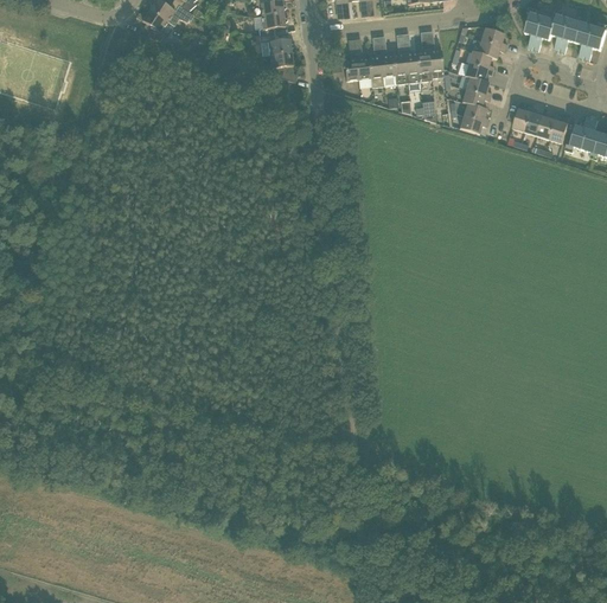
[(191,19),(193,13),(189,11),(185,8),(172,0),(170,6),(160,0),(155,0),(151,1),(151,6),(149,8),(168,20),(174,24),(179,17),(187,20),(189,18),(191,19)]
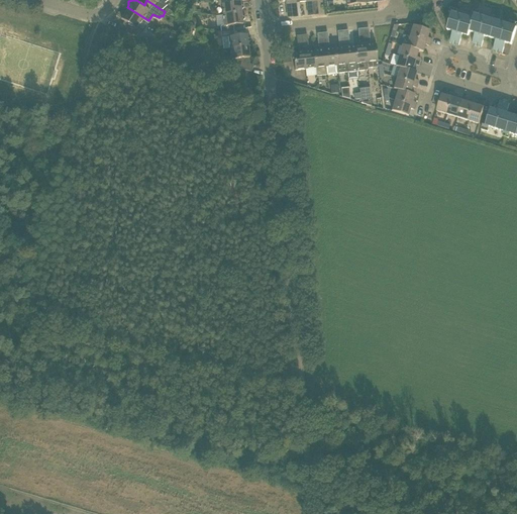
[(158,7),(161,9),(167,2),(165,0),(146,0),(158,7)]
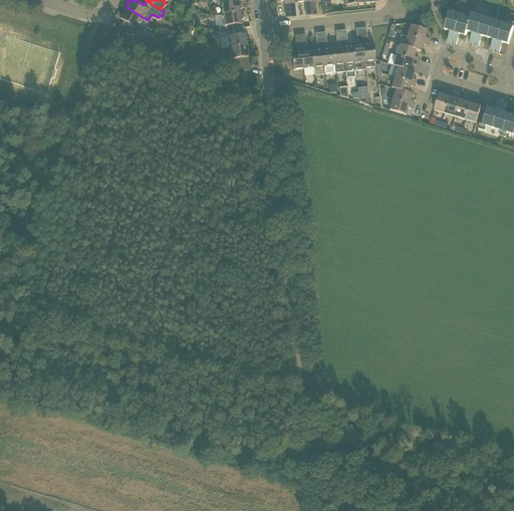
[(229,0),(217,0),(217,2),(220,2),(221,12),(240,11),(240,8),(242,5),(239,2),(239,0),(229,0)]
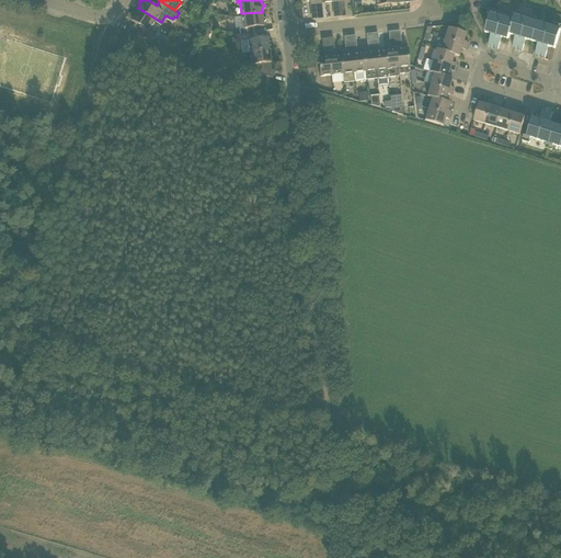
[(508,36),(510,32),(516,8),(513,8),(511,18),(494,13),(496,8),(489,6),(488,11),(491,12),(485,30),(492,32),(489,43),(491,44),(490,46),(495,47),(495,45),(499,46),(502,34),(508,36)]
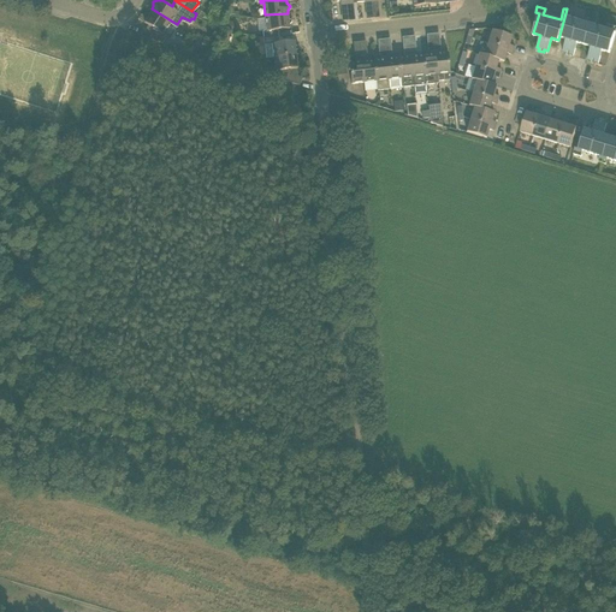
[(141,25),(140,33),(163,40),(167,34),(170,35),(177,24),(171,21),(152,9),(150,11),(146,12),(147,17),(144,19),(148,23),(146,27),(141,25)]
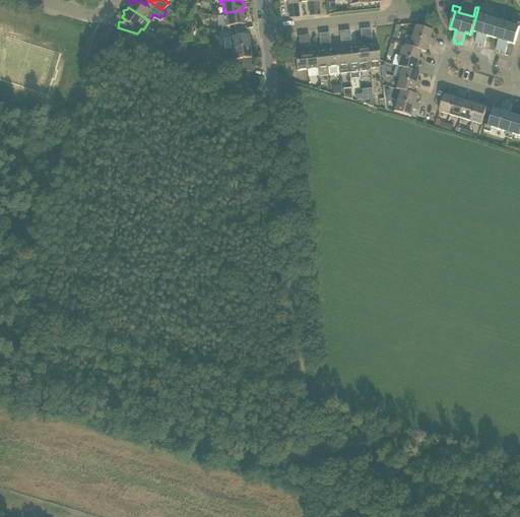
[(478,7),(472,29),(478,30),(475,42),(477,43),(476,45),(481,46),(481,44),(484,45),(488,34),(494,36),(500,14),(497,13),(495,18),(481,13),(482,9),(478,7)]
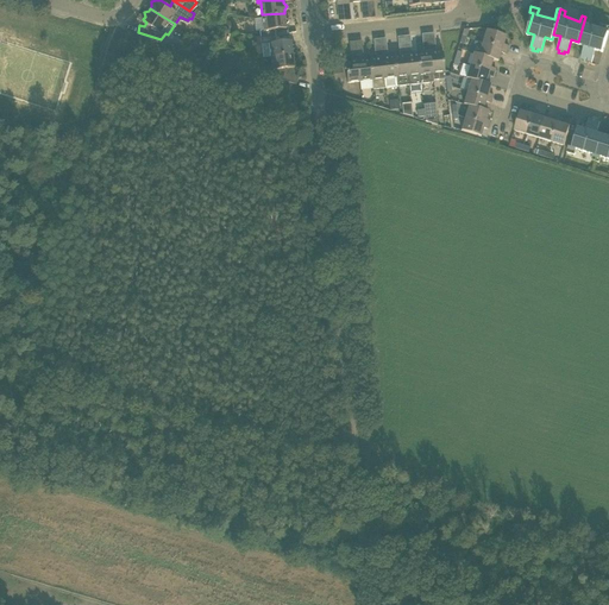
[(256,29),(259,29),(259,35),(275,33),(275,27),(286,25),(286,23),(289,18),(284,16),(284,13),(262,14),(255,16),(256,29)]
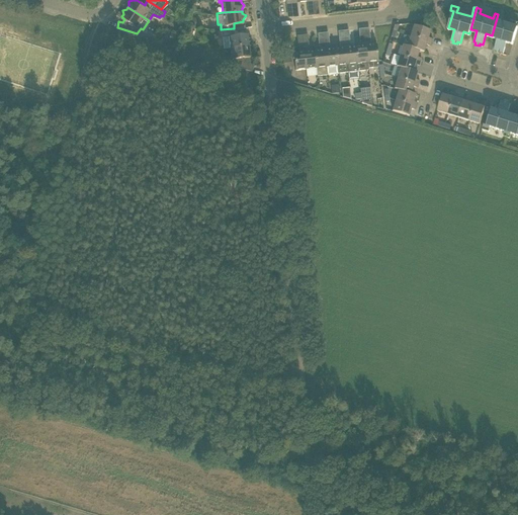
[(513,41),(517,24),(517,20),(516,19),(514,24),(500,20),(502,15),(498,14),(492,35),(498,37),(494,48),(497,49),(496,51),(500,52),(501,50),(503,51),(507,39),(513,41)]
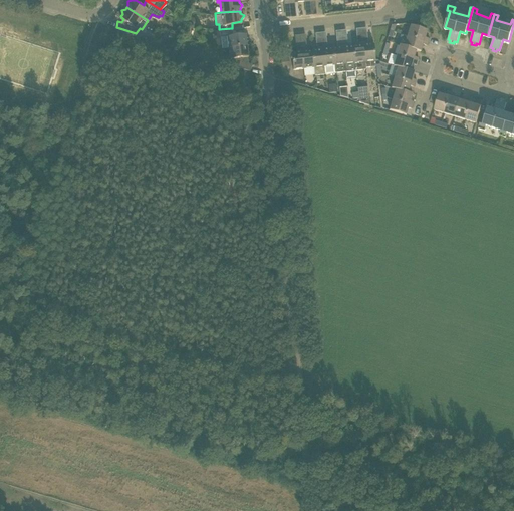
[(427,28),(411,23),(408,33),(428,40),(429,36),(425,35),(427,28)]
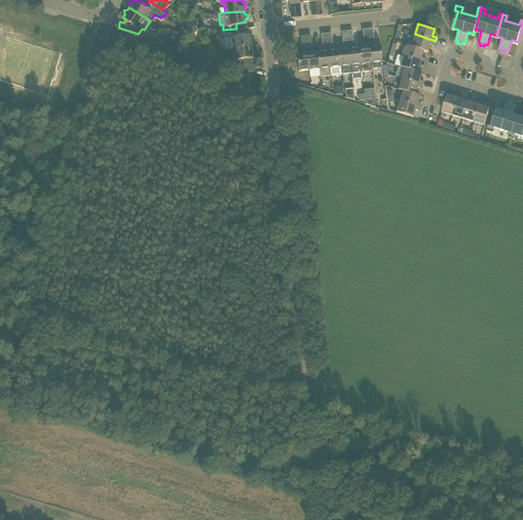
[(232,46),(251,44),(250,42),(253,38),(250,36),(249,33),(237,34),(236,29),(223,30),(224,36),(231,36),(232,46)]
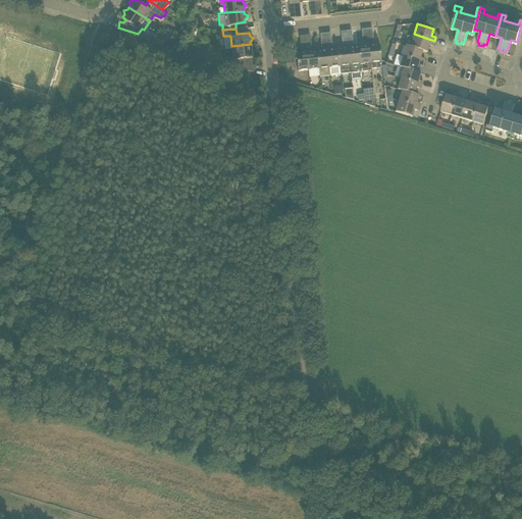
[(176,40),(178,34),(172,31),(170,37),(176,40)]
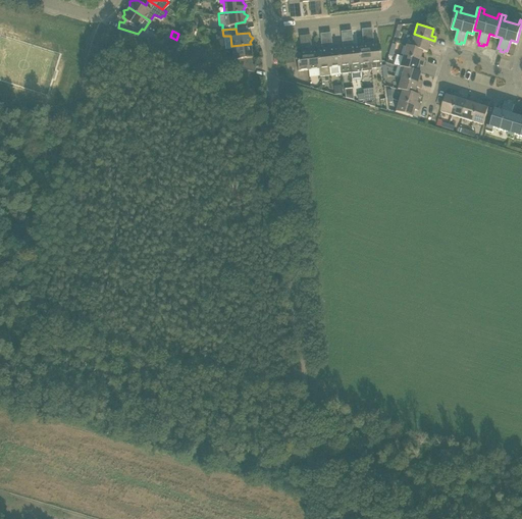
[(434,41),(414,34),(411,44),(422,48),(427,50),(429,43),(433,44),(434,41)]
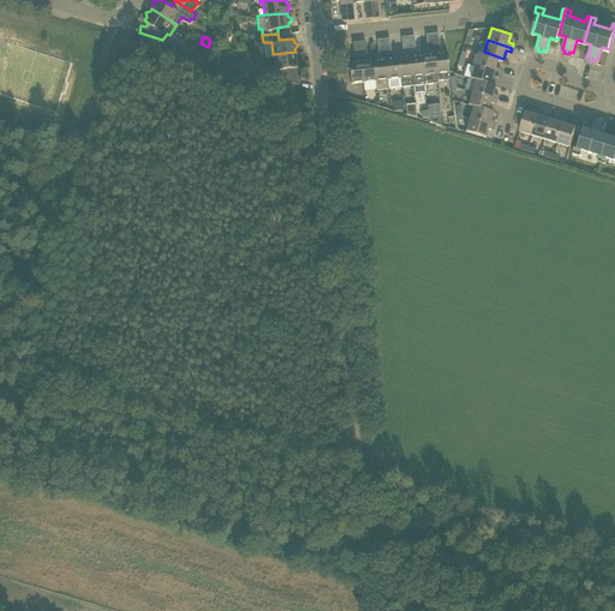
[(423,67),(425,82),(437,79),(437,77),(434,42),(427,43),(428,52),(422,53),(423,67)]
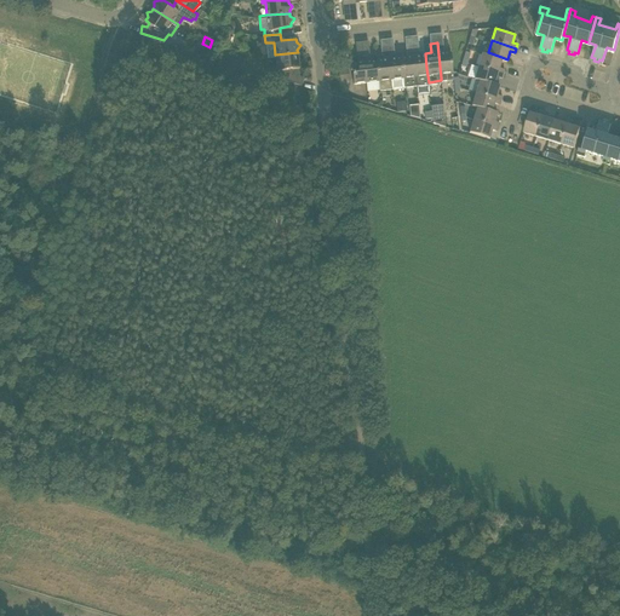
[(443,42),(437,42),(441,78),(453,78),(453,75),(451,50),(445,51),(443,42)]
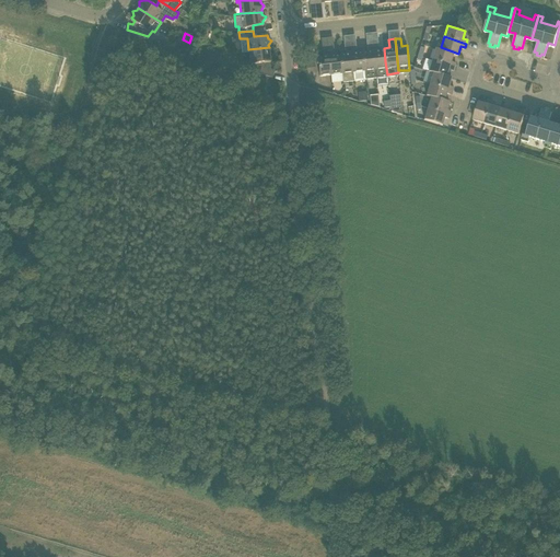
[(374,58),(376,76),(387,74),(385,61),(384,48),(378,48),(378,41),(372,42),(374,58)]
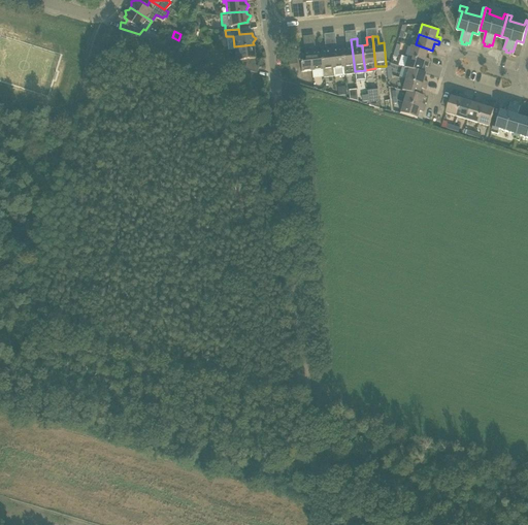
[(347,46),(341,47),(344,72),(355,71),(353,55),(351,39),(345,39),(347,46)]
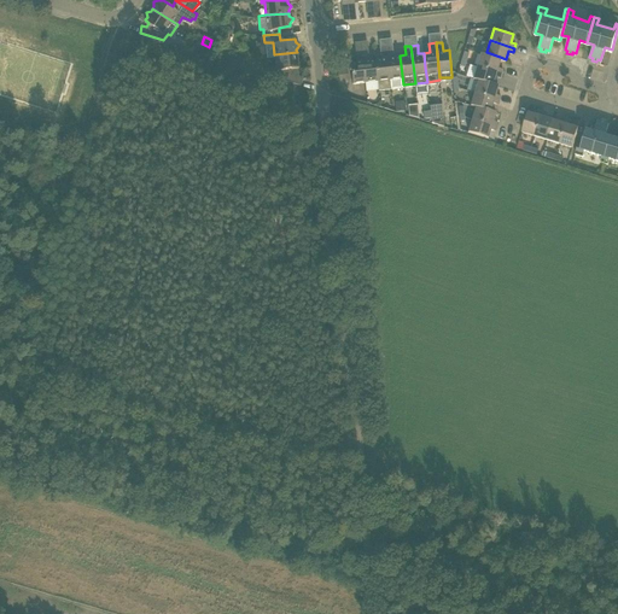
[(403,85),(400,56),(394,56),(392,47),(386,48),(388,57),(390,85),(391,85),(391,86),(403,85)]
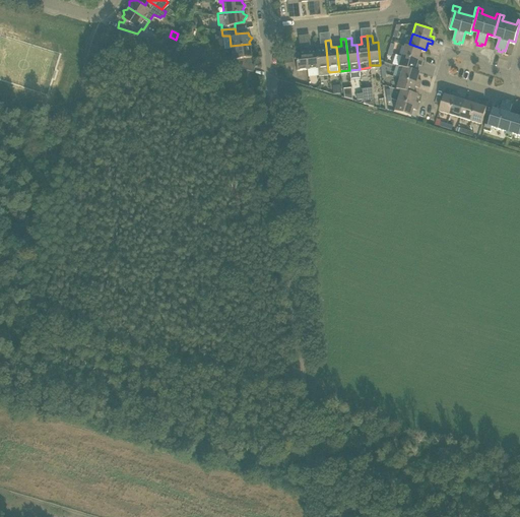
[(316,49),(317,66),(319,72),(328,71),(326,48),(325,41),(320,41),(321,49),(316,49)]
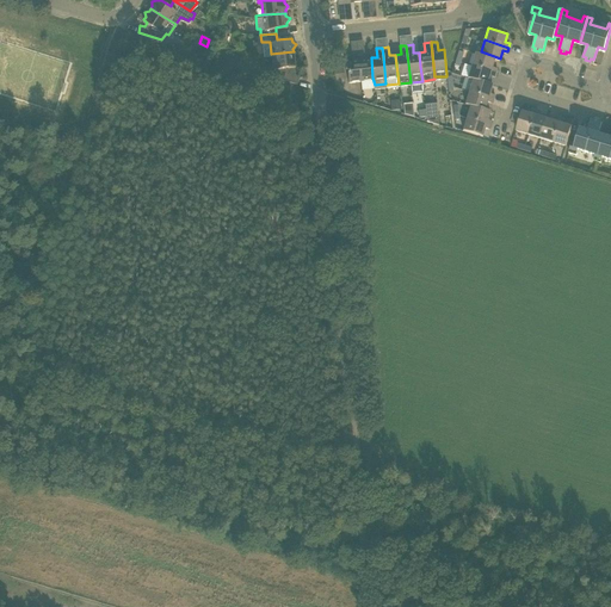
[(346,60),(349,80),(360,79),(358,50),(352,51),(352,60),(346,60)]
